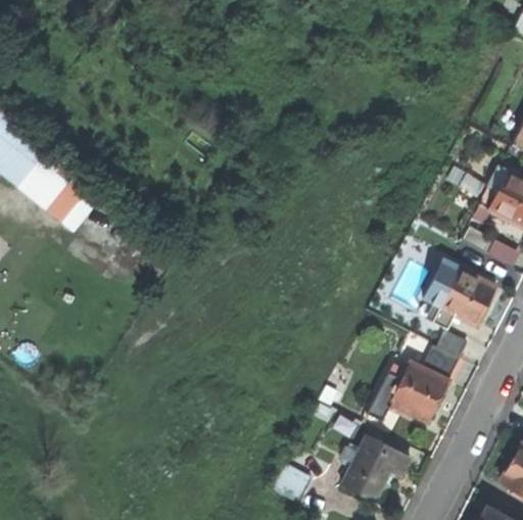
[(522,10),(512,35),(522,41),(522,10)]
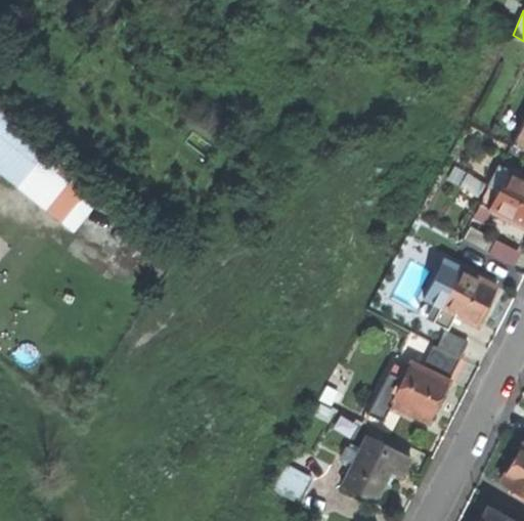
[(0,176),(23,194),(53,156),(0,113),(0,176)]
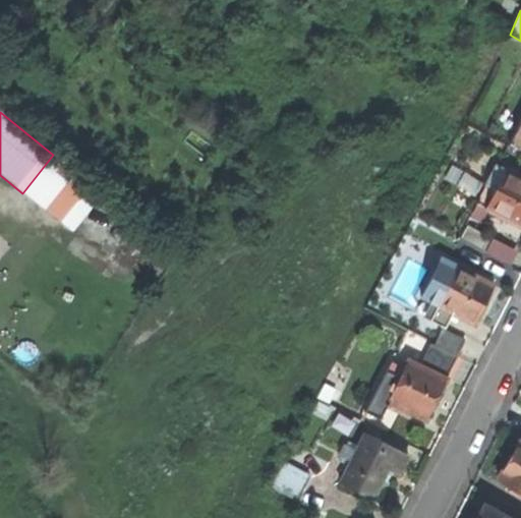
[(520,121),(509,145),(520,151),(520,121)]
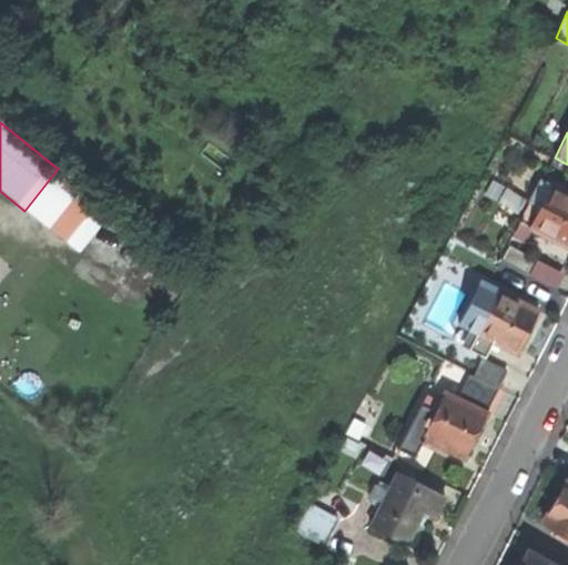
[(567,195),(538,181),(528,201),(520,223),(538,232),(535,239),(544,243),(547,236),(567,246),(567,195)]
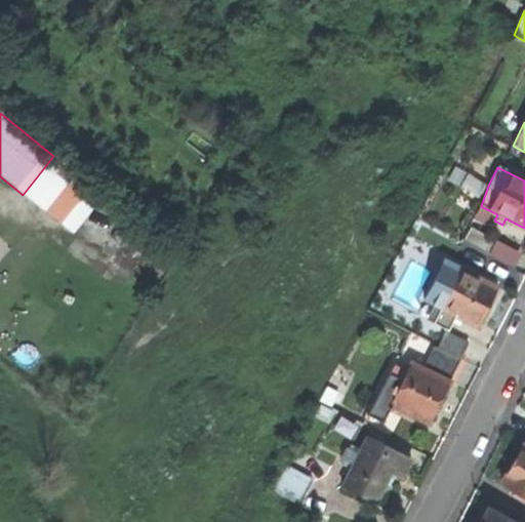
[(496,241),(472,228),(465,240),(490,253),(496,241)]
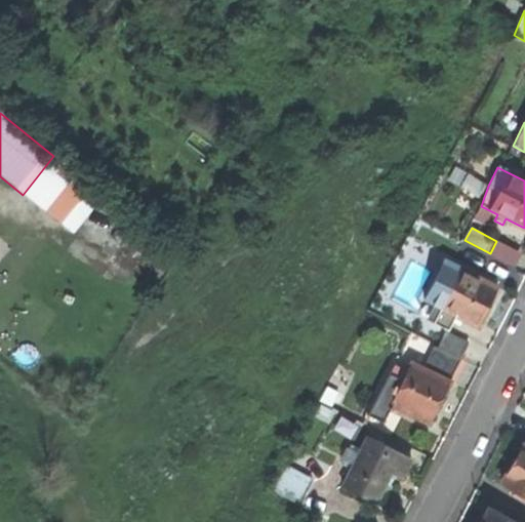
[(497,287),(460,270),(454,282),(443,276),(432,296),(444,303),(434,322),(449,329),(457,315),(478,325),(486,310),(497,287)]
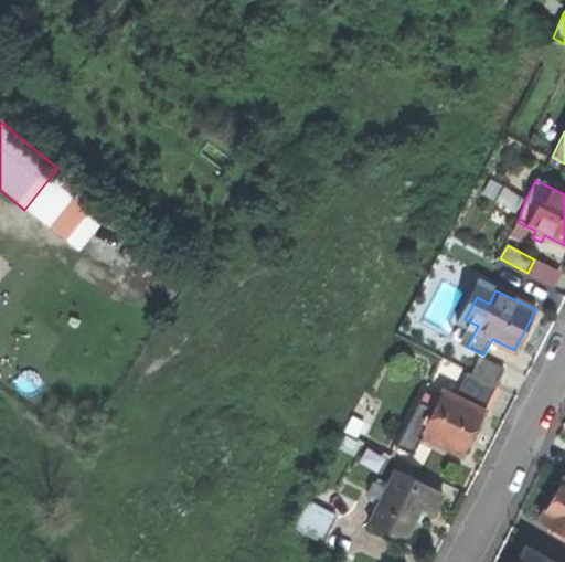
[(504,370),(480,358),(472,373),(497,385),(504,370)]
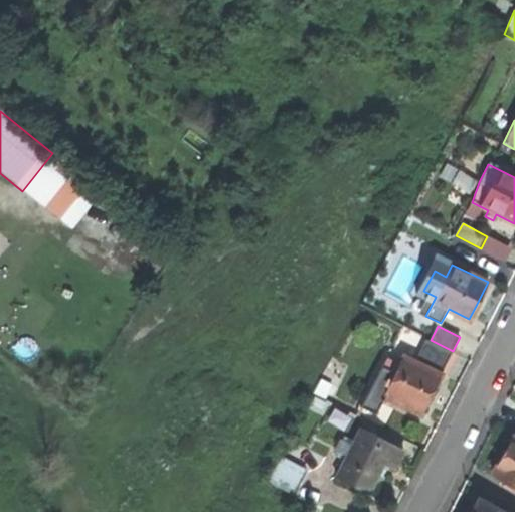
[(434,390),(453,351),(431,340),(426,339),(415,361),(403,355),(394,373),(382,367),(362,406),(376,413),(384,396),(421,414),(434,390)]
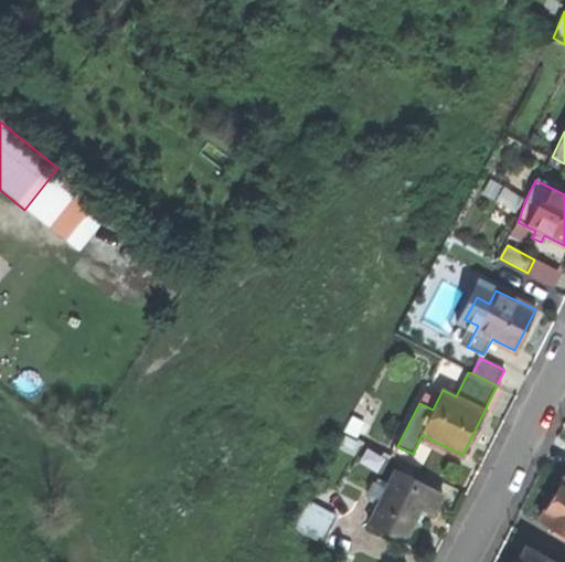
[(443,494),(396,470),(369,523),(405,542),(415,522),(422,509),(433,515),(443,494)]
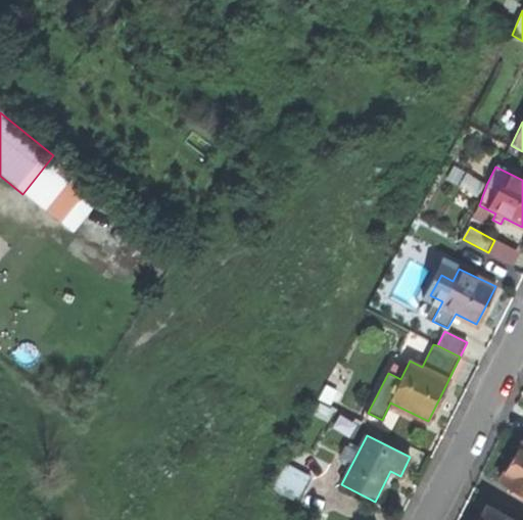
[(501,482),(522,495),(522,444),(510,466),(501,482)]
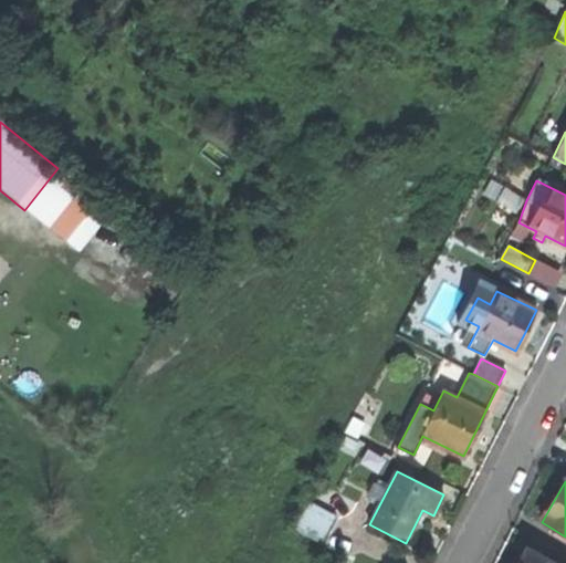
[(338,522),(313,509),(301,533),(326,546),(338,522)]
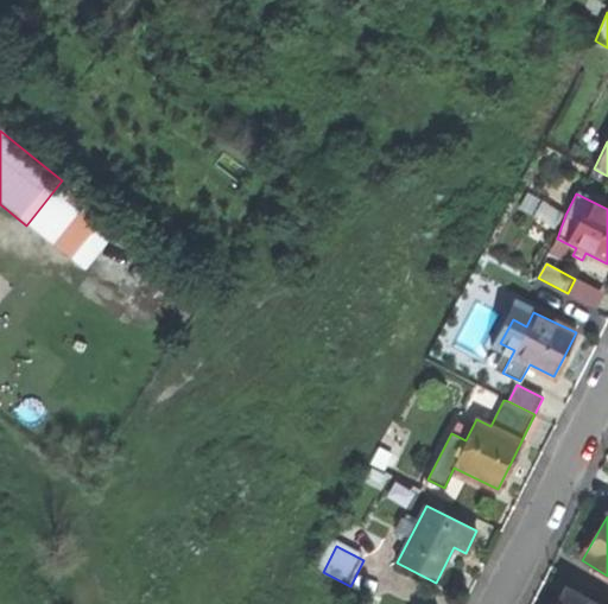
[(587,603),(565,591),(557,603),(587,603)]
